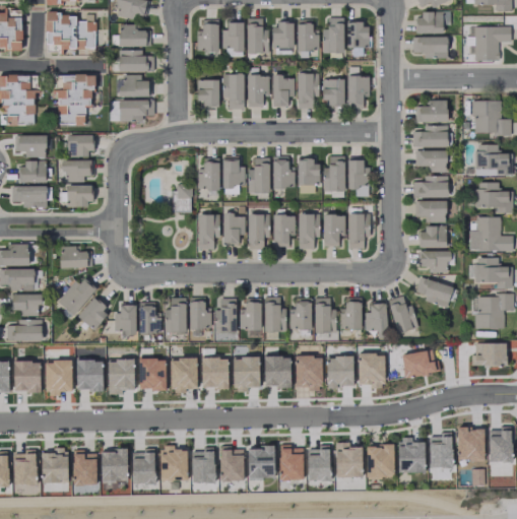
[(134,19),(135,14),(144,16),(148,0),(146,0),(118,0),(115,14),(134,19)]
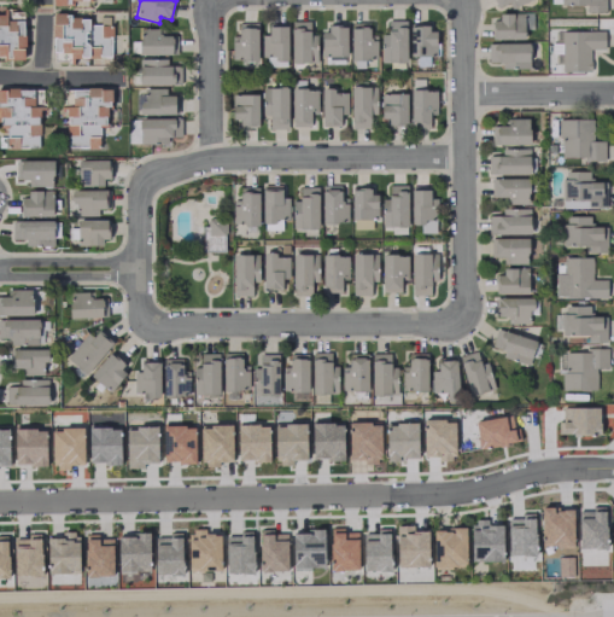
[(608,12),(608,0),(563,0),(565,6),(589,5),(589,13),(608,12)]
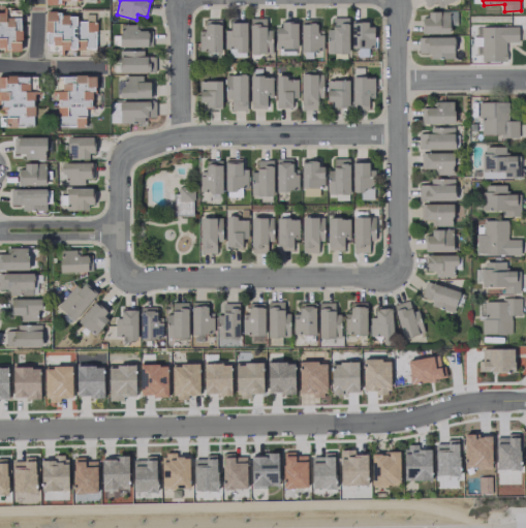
[(0,50),(24,50),(23,18),(7,18),(7,10),(0,9),(0,50)]
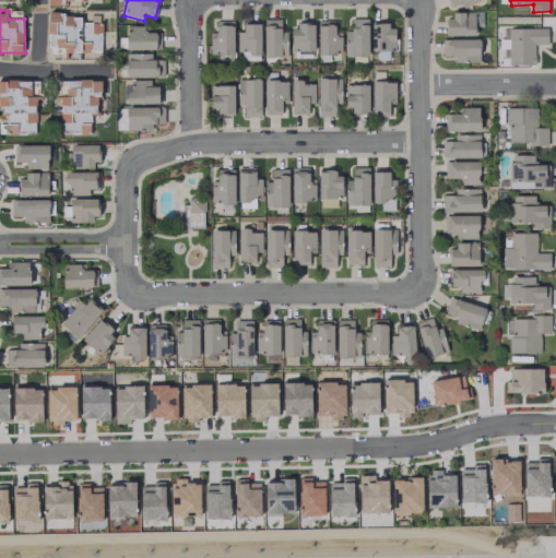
[(448,36),(476,35),(476,14),(448,14),(448,36)]
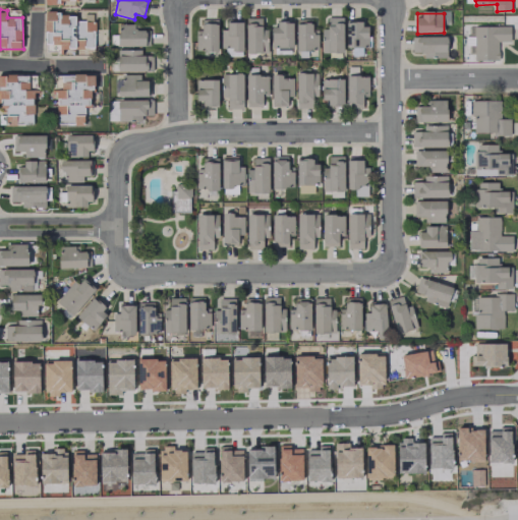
[(64,49),(96,49),(97,16),(47,16),(47,53),(64,53),(64,49)]
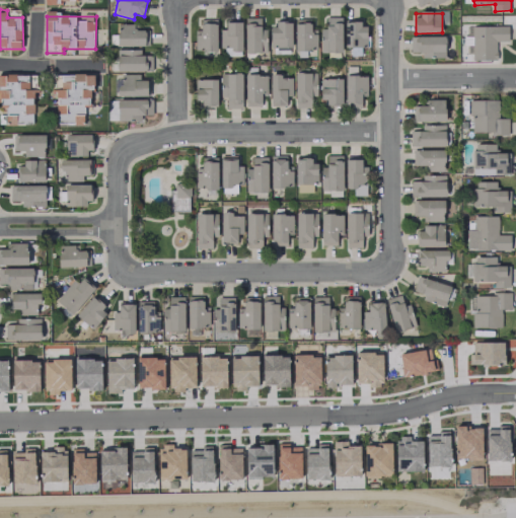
[(322,53),(344,53),(344,17),(327,17),(327,29),(322,29),(322,53)]
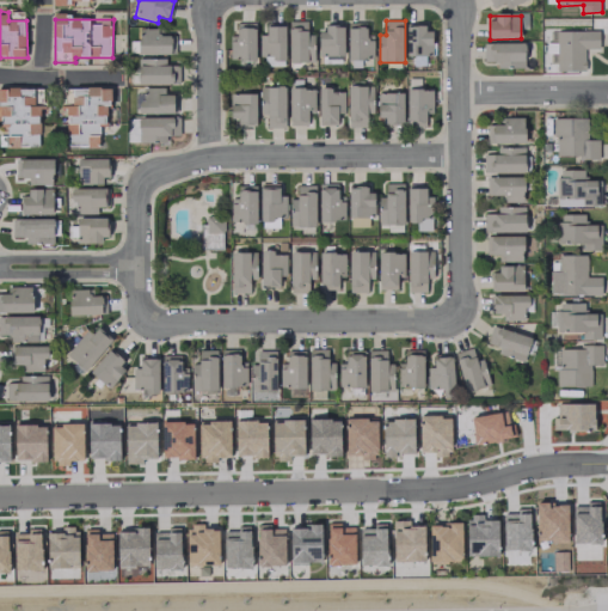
[(317,62),(315,35),(309,35),(309,22),(290,22),(292,62),(317,62)]
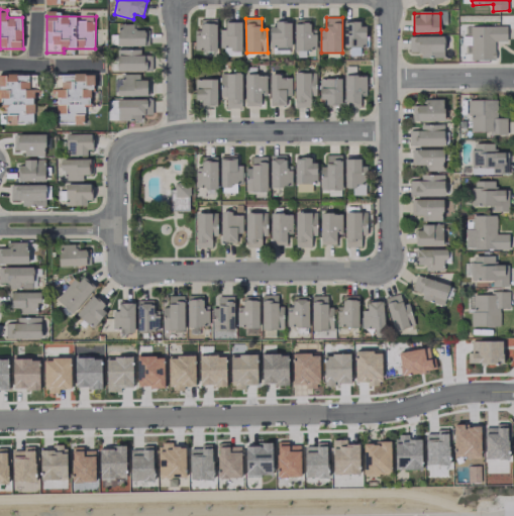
[(217,19),(202,19),(202,30),(196,30),(197,52),(218,50),(217,19)]
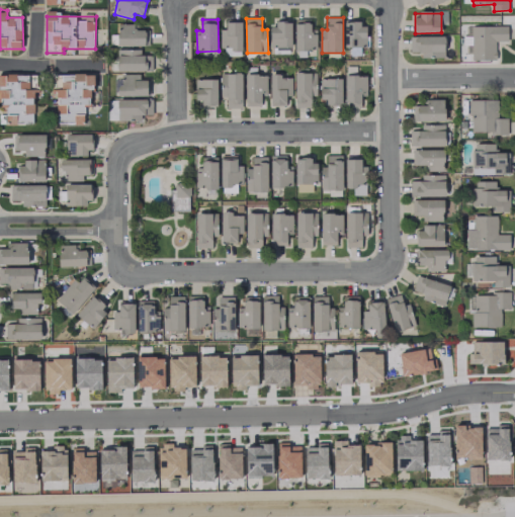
[(318,29),(312,29),(312,19),(296,19),(296,51),(318,51),(318,29)]
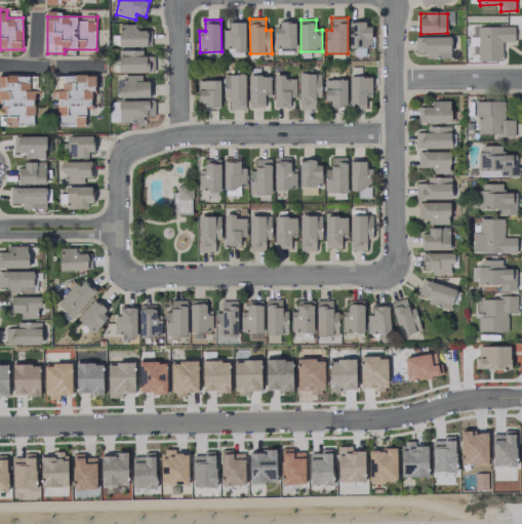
[(226,30),(227,57),(246,56),(246,22),(230,22),(230,30),(226,30)]
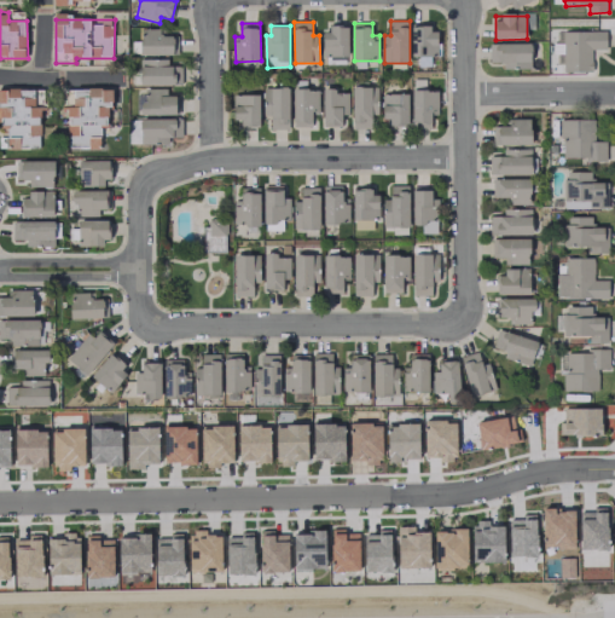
[(349,28),(324,28),(325,57),(350,57),(349,28)]
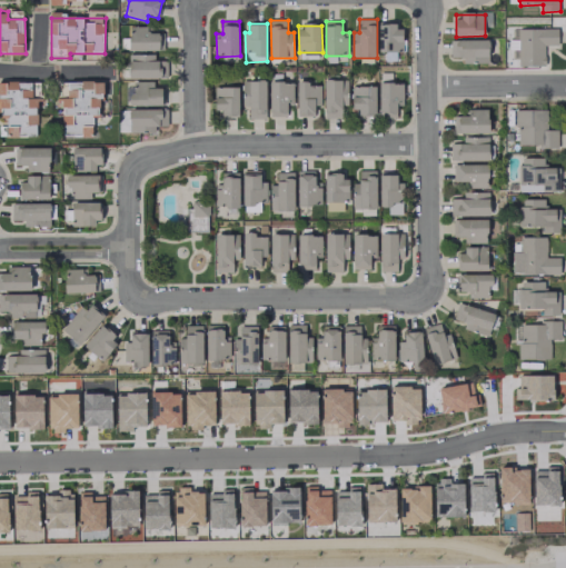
[(131,50),(165,51),(165,33),(149,33),(149,27),(131,27),(131,50)]
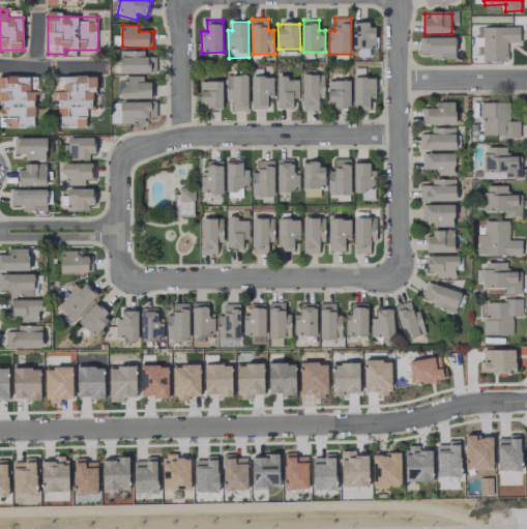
[(484,27),(485,62),(509,62),(508,42),(521,42),(521,27),(484,27)]
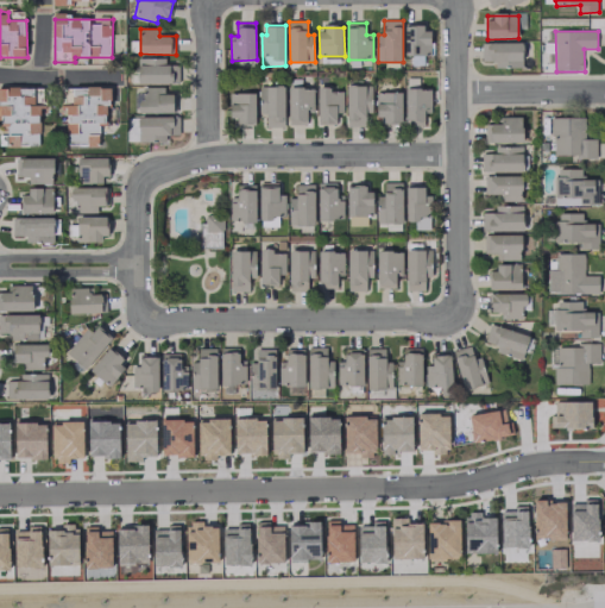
[(524,68),(524,43),(484,43),(484,62),(496,62),(496,68),(524,68)]
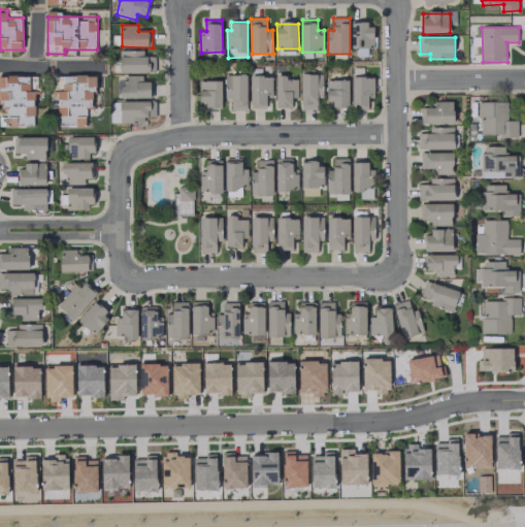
[(157,57),(144,57),(145,51),(121,51),(121,72),(157,73),(157,57)]
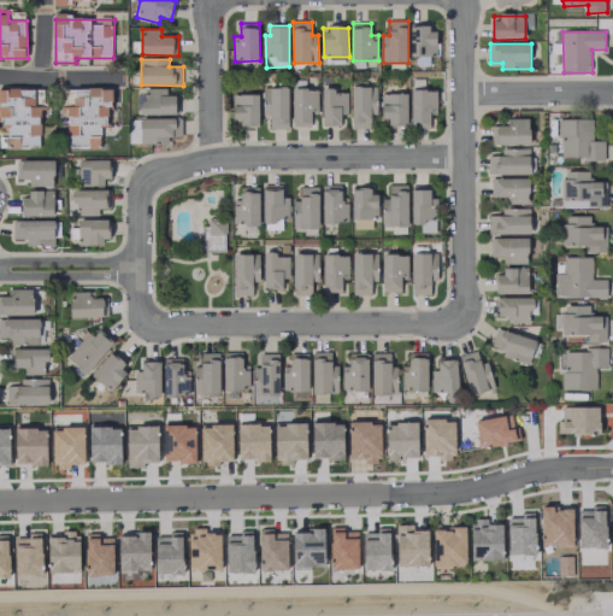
[(264,116),(272,116),(272,129),(289,129),(290,88),(264,87),(264,116)]
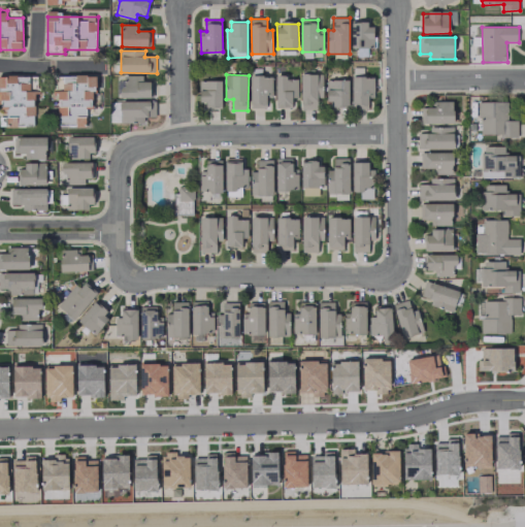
[(302,109),(319,110),(319,98),(324,98),(324,74),(302,74),(302,109)]
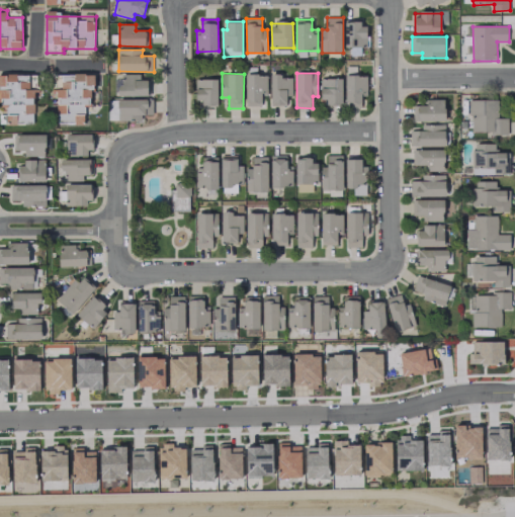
[(149,81),(141,81),(141,74),(120,74),(120,96),(149,96),(149,81)]
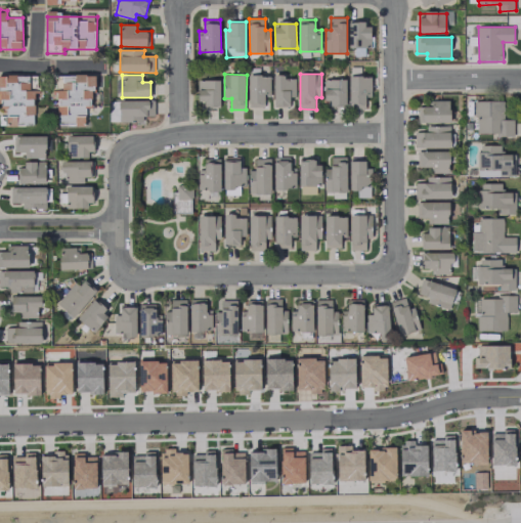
[(86,126),(86,106),(94,106),(94,76),(63,76),(63,90),(53,90),(53,106),(60,106),(60,126),(86,126)]
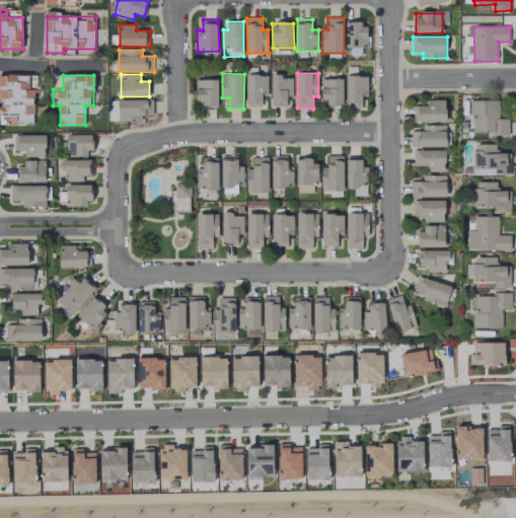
[(247,106),(264,106),(264,95),(269,96),(270,76),(247,75),(247,106)]
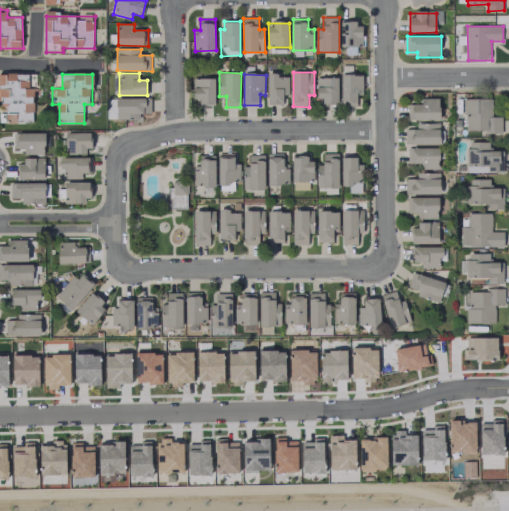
[(284,105),(284,95),(290,95),(290,74),(269,74),(268,105),(284,105)]
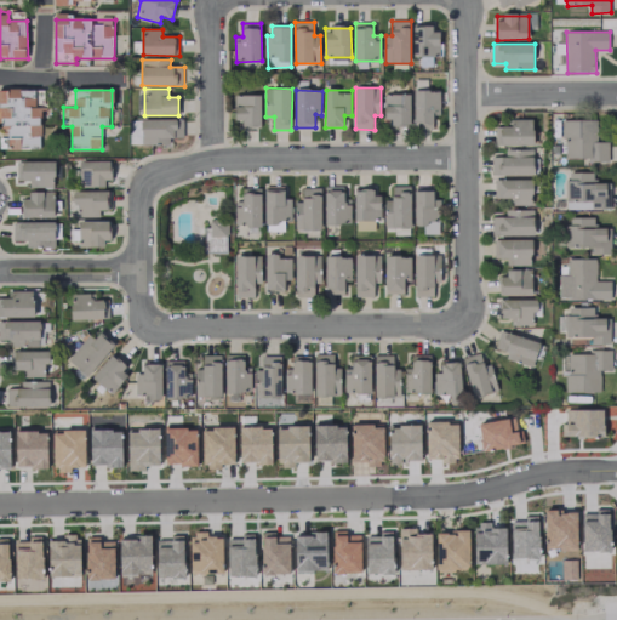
[(415,129),(434,129),(434,117),(440,117),(441,91),(416,91),(415,129)]
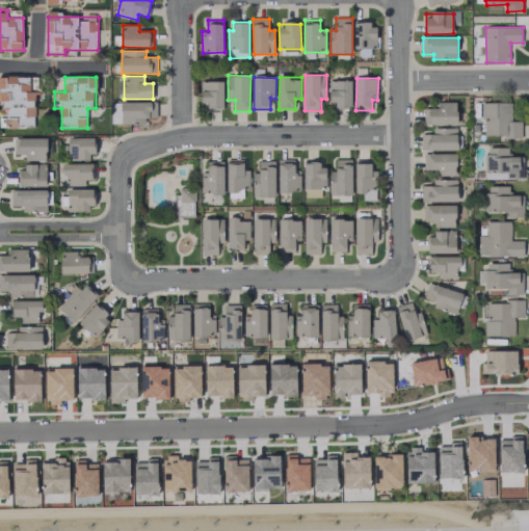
[(225,81),(204,82),(204,109),(225,109),(225,81)]
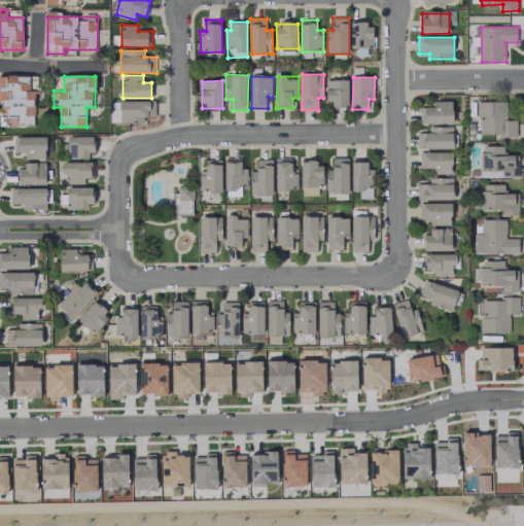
[(349,80),(328,80),(328,107),(349,106),(349,80)]
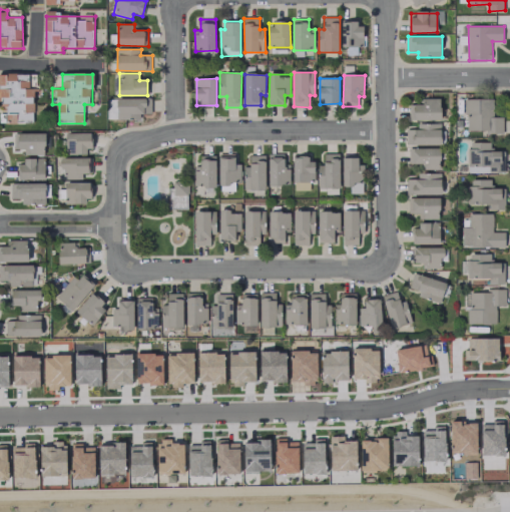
[(152,98),(118,99),(118,120),(141,119),(141,114),(152,114),(152,98)]
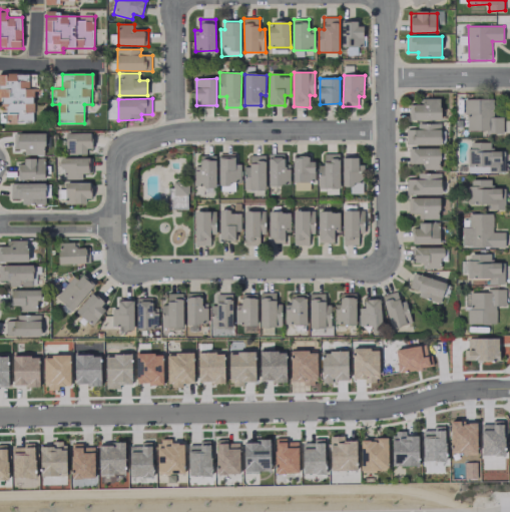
[(442,120),(442,98),(425,98),(425,105),(411,105),(411,120),(442,120)]
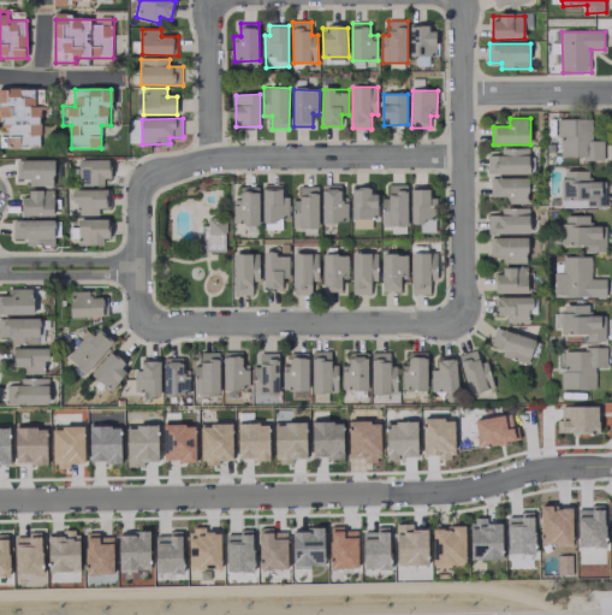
[(560,159),(605,159),(605,139),(599,139),(598,119),(560,119),(560,159)]
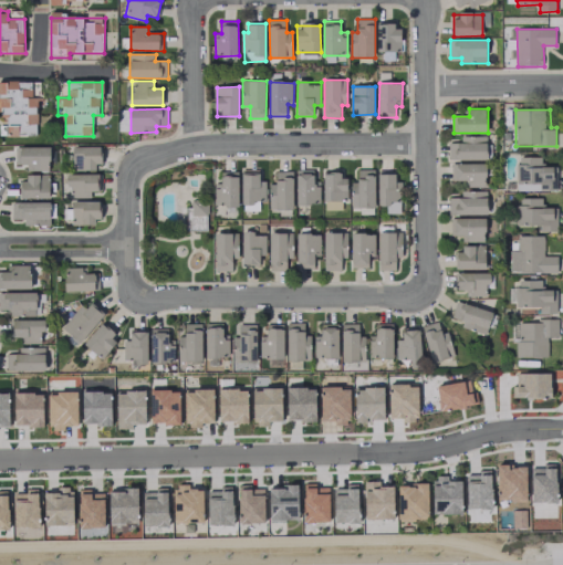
[(488,160),(488,136),(462,137),(462,143),(450,144),(450,161),(488,160)]
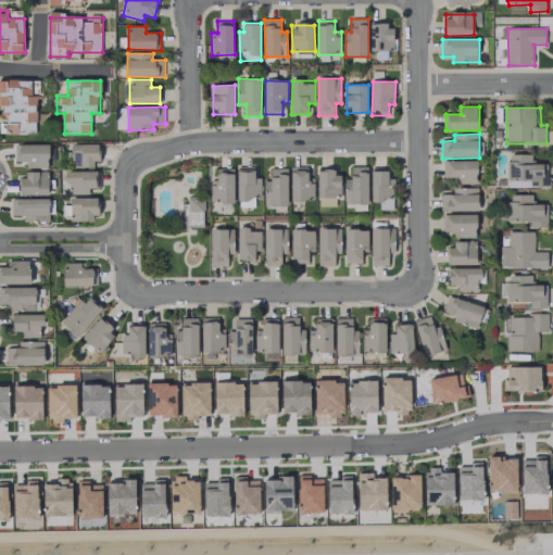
[(16,162),(27,162),(27,168),(50,168),(50,146),(16,144),(16,162)]
